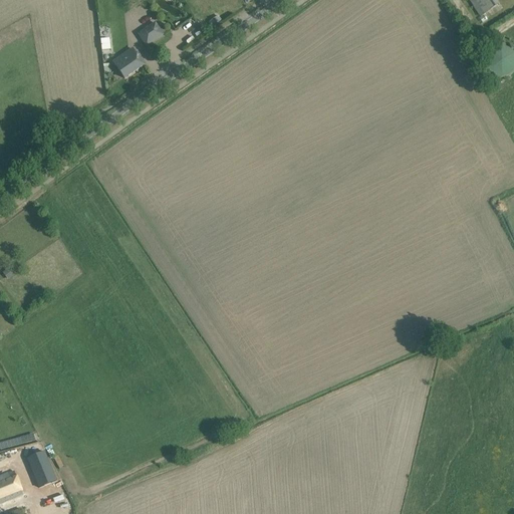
[(163,35),(155,23),(138,34),(146,47),(163,35)]
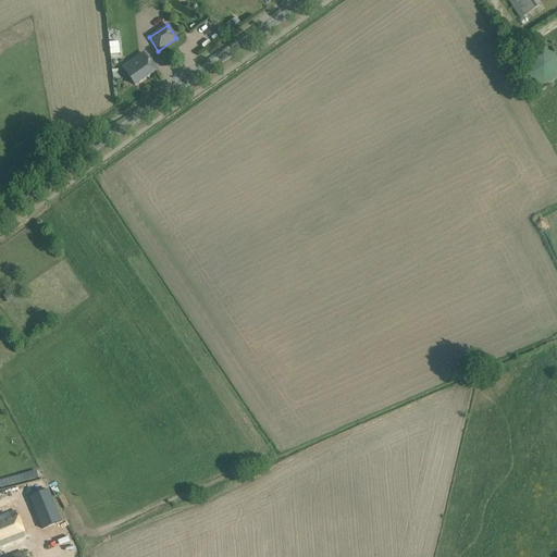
[(119,42),(109,44),(110,54),(120,53),(119,42)]
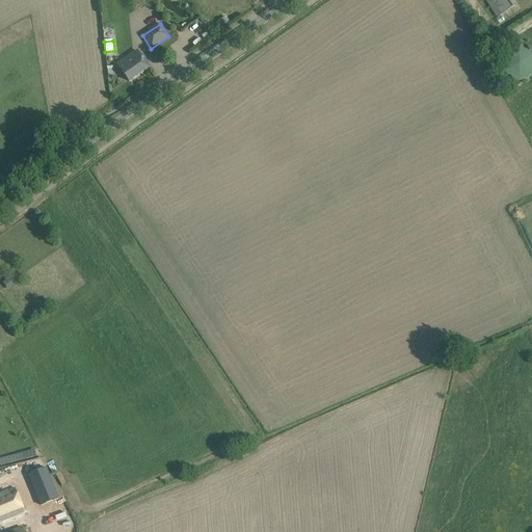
[(531,56),(531,55),(528,52),(524,50),(519,49),(513,50),(509,52),(506,55),(504,60),(503,65),(504,70),(506,75),(509,78),(513,80),(519,81),(524,80),(528,78),(531,75),(531,73),(531,56)]
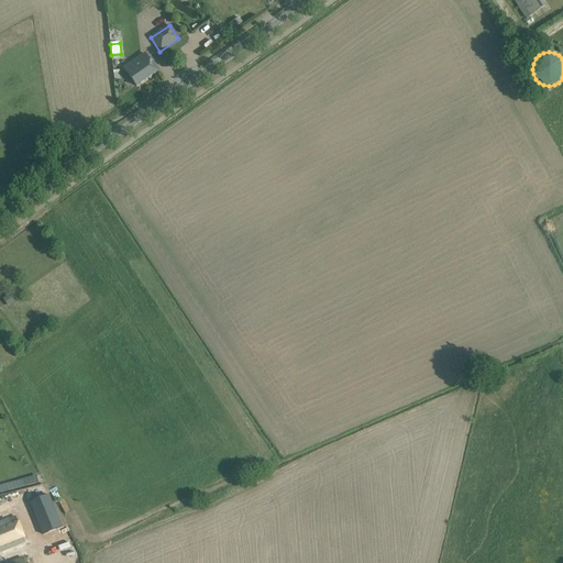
[(157,72),(145,55),(124,69),(136,87),(157,72)]
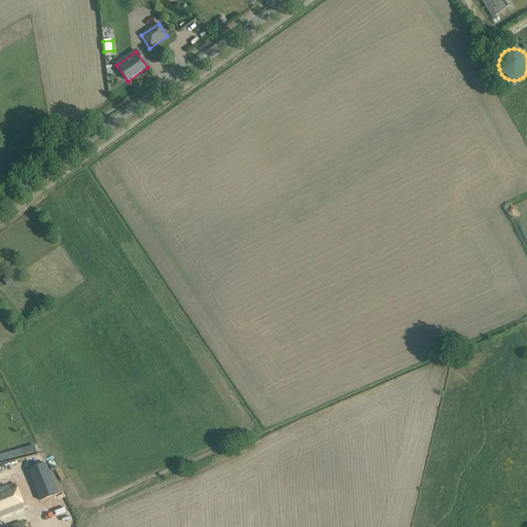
[(114,76),(113,66),(106,66),(107,76),(114,76)]
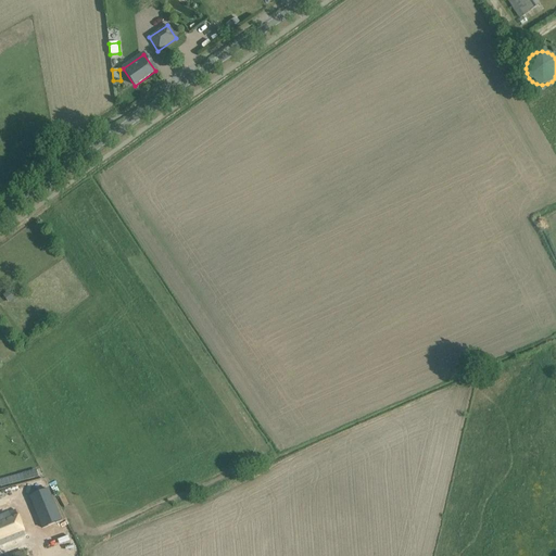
[(47,136),(35,144),(40,152),(48,146),(51,143),(47,136)]
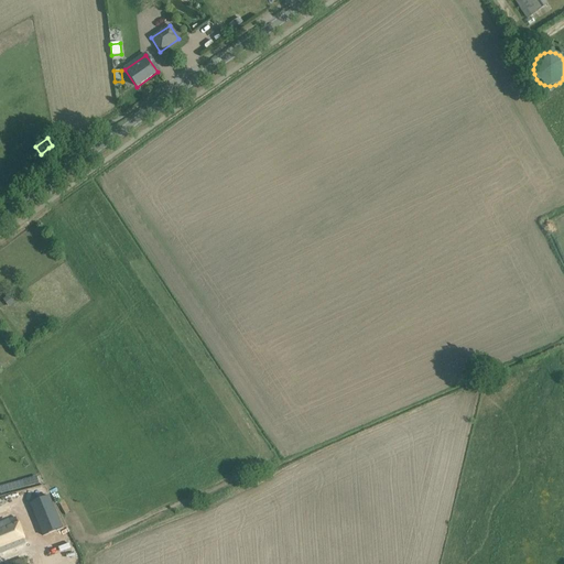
[(31,505),(43,535),(63,528),(50,497),(31,505)]
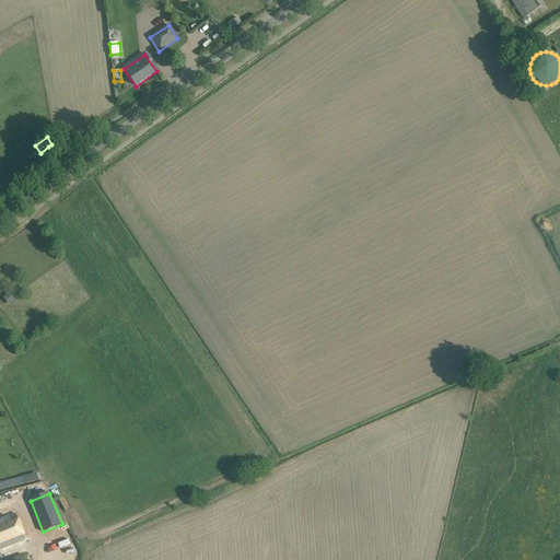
[(15,514),(0,520),(0,549),(25,539),(15,514)]
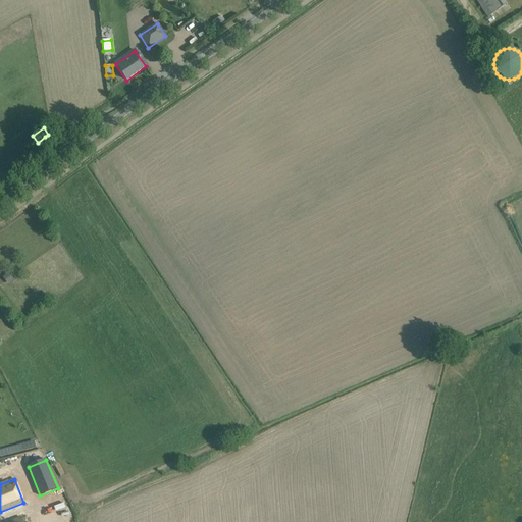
All buildings are outlined.
